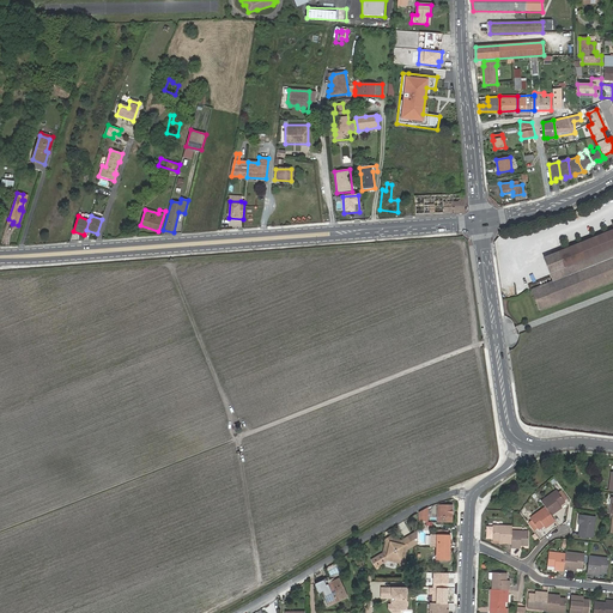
[(595,220),(584,224),(587,232),(599,228),(595,220)]
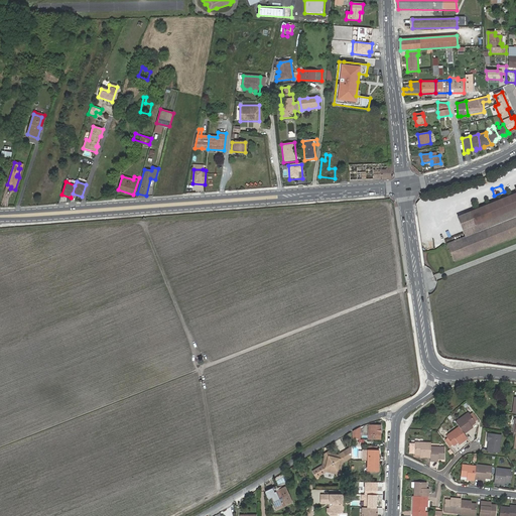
[(475,227),(477,226),(480,233),(446,247),(454,264),(515,237),(515,187),(514,188),(515,194),(470,212),(475,227)]
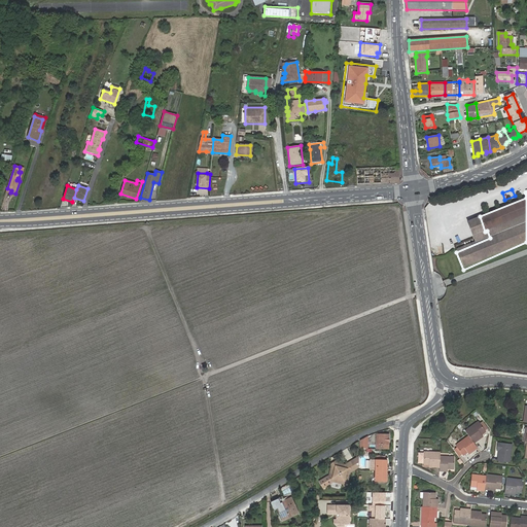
[(479,421),(466,430),(469,435),(475,442),(481,437),(480,435),(482,433),(486,430),(479,421)]
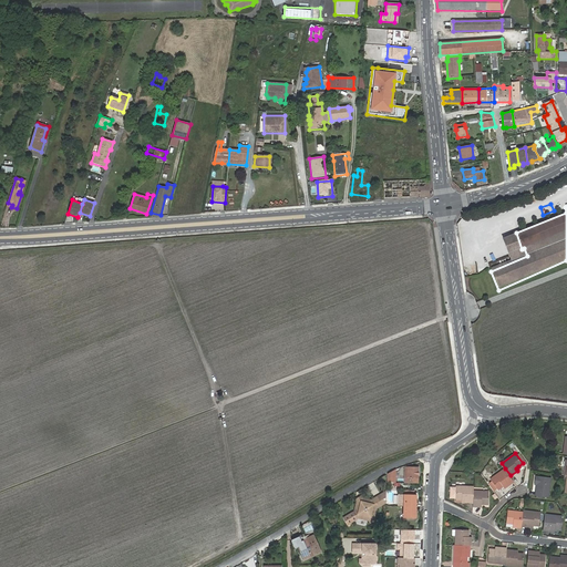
[(405,483),(419,483),(419,478),(420,467),(406,467),(405,483)]
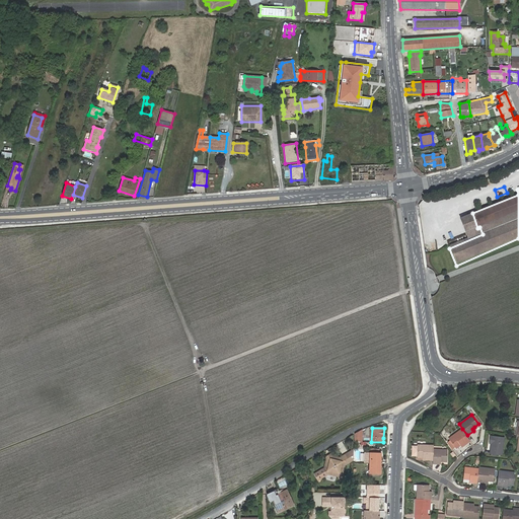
[(464,445),(471,440),(467,435),(462,429),(450,439),(451,440),(456,447),(457,448),(461,445),(463,444),(464,445)]
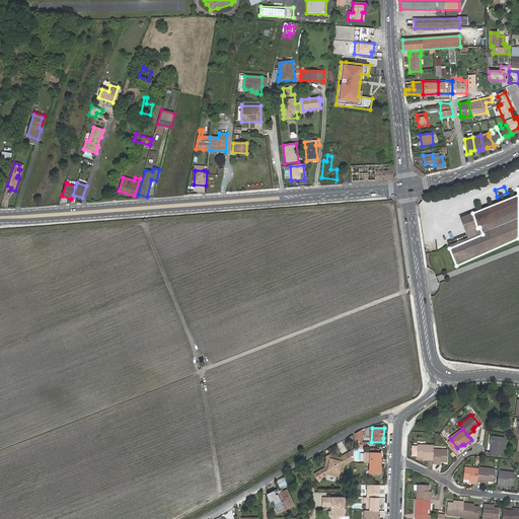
[(491,444),(492,444),(494,444),(493,449),(492,449),(491,454),(500,455),(500,451),(504,451),(505,437),(491,436),(491,444)]
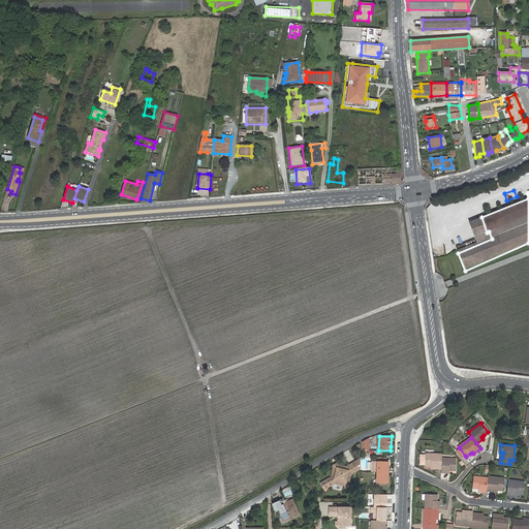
[(460,448),(456,450),(462,458),(465,456),(460,448)]
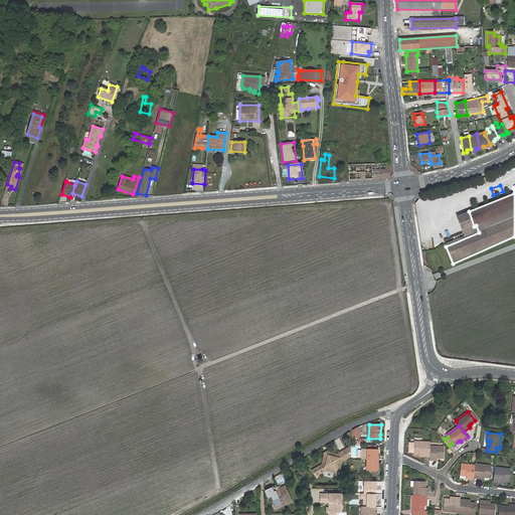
[(421,456),(430,457),(431,446),(431,443),(414,442),(414,454),(419,454),(421,454),(421,456)]
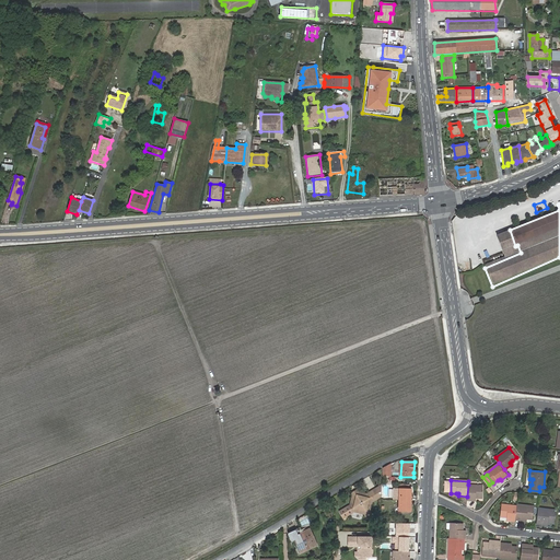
[(467,497),(467,501),(476,501),(476,497),(476,496),(478,496),(478,497),(482,498),(483,486),(468,485),(467,497)]
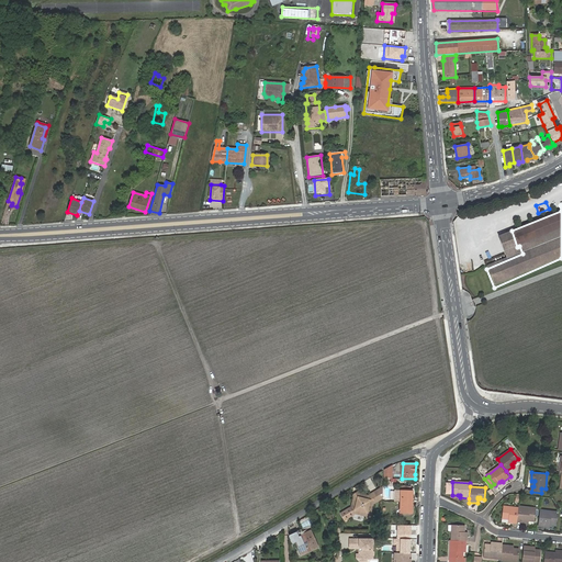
[(411,487),(404,487),(404,491),(401,491),(395,491),(395,502),(401,502),(413,502),(413,491),(412,491),(411,487)]
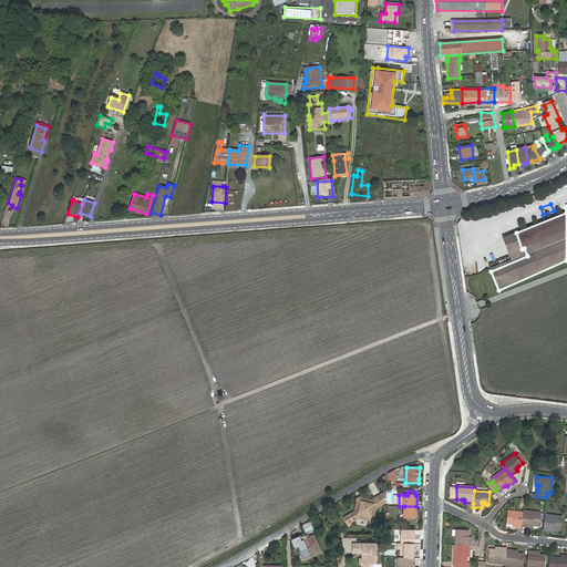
[(385,502),(381,495),(371,502),(363,498),(359,501),(357,513),(351,515),(354,521),(359,517),(370,519),(375,517),(375,508),(385,502)]
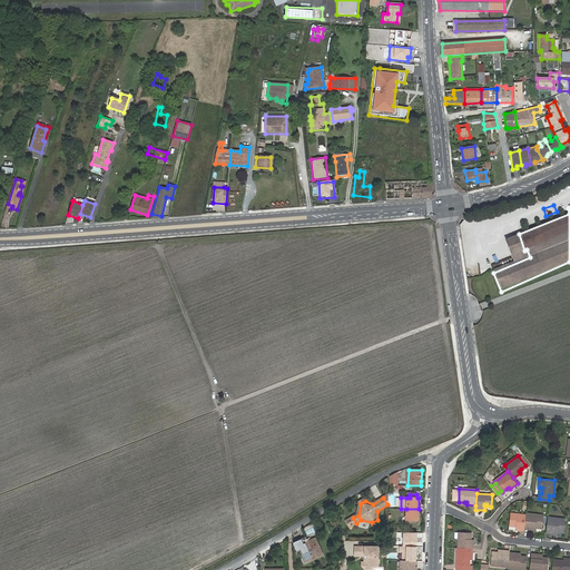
[(419,509),(406,509),(406,520),(419,520),(419,509)]
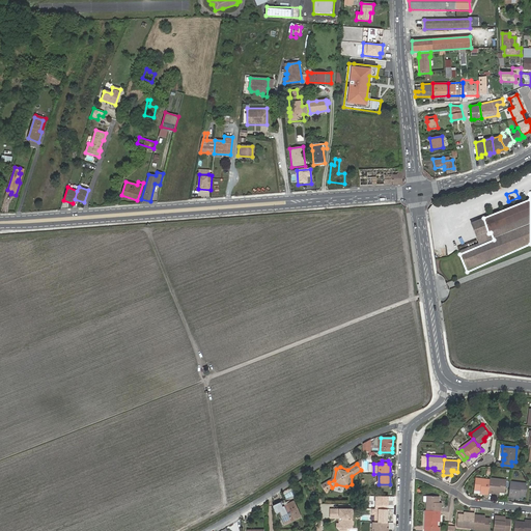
[(481,494),(490,494),(490,493),(491,480),(475,478),(474,490),(480,491),(480,490),(482,490),(481,491),(481,494)]
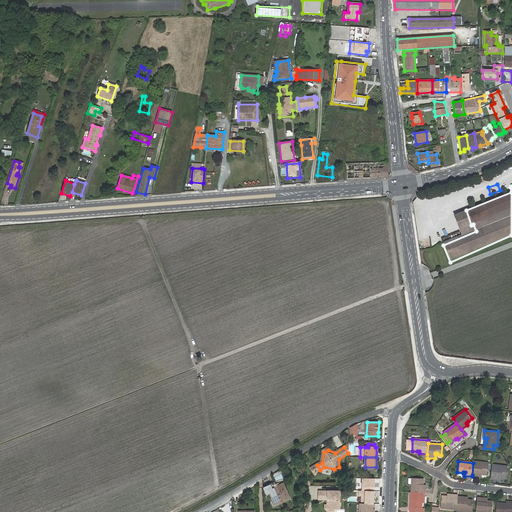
[(473,463),(472,475),(480,476),(481,474),(483,474),(488,474),(489,463),(474,461),(473,463)]
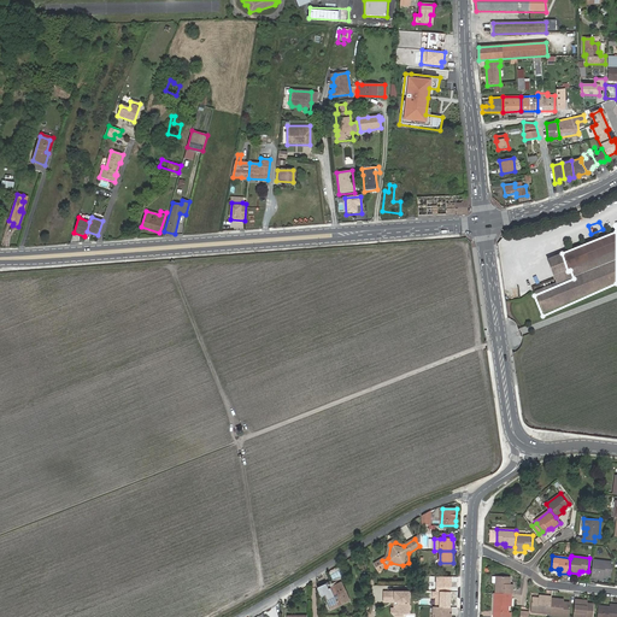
[(594,559),(593,576),(603,577),(603,575),(605,575),(612,576),(613,562),(594,559)]
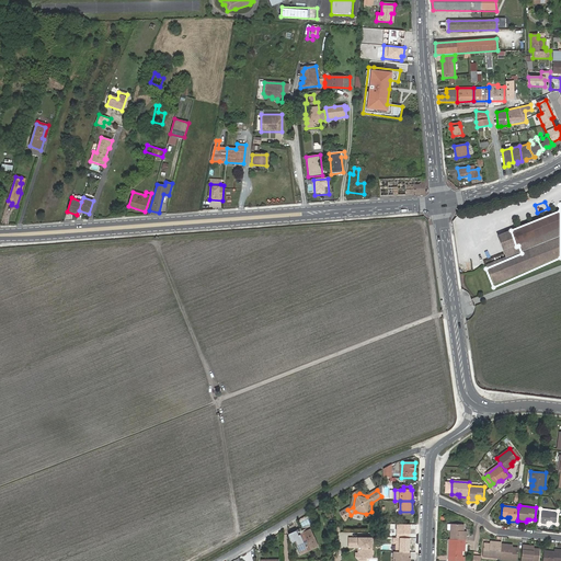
[(410,525),(396,524),(396,538),(410,538),(410,525)]
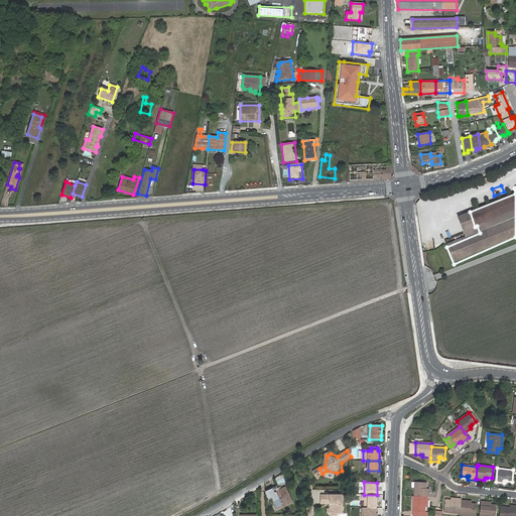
[(415,482),(414,496),(427,496),(428,489),(425,489),(424,488),(424,487),(425,487),(426,482),(415,482)]
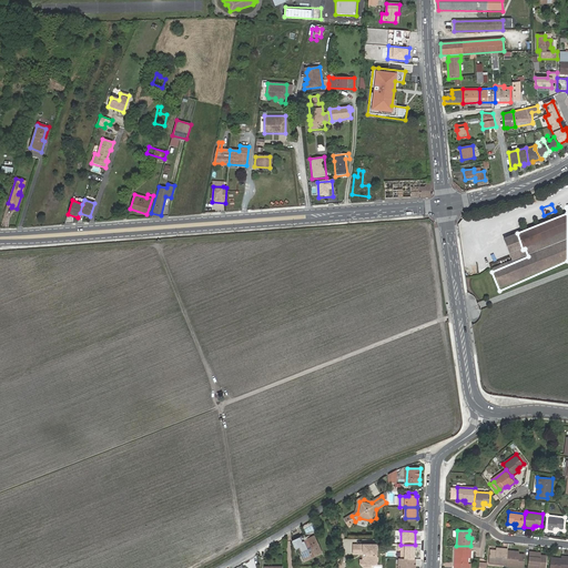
[(301,537),(293,540),(296,548),(301,547),(305,559),(322,553),(314,537),(307,539),(308,541),(305,543),(304,541),(303,541),(301,537)]
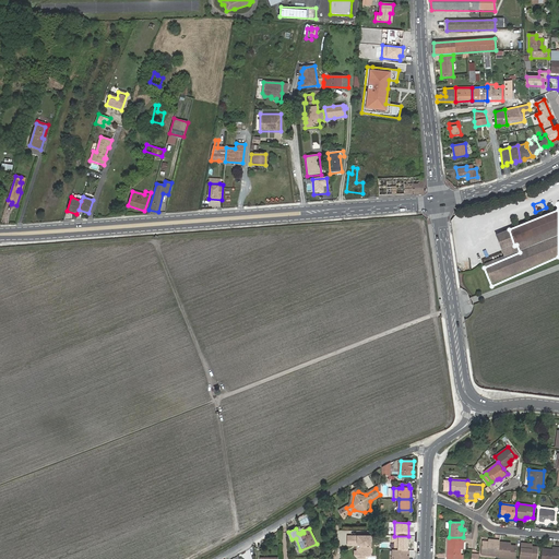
[(394,536),(391,536),(391,543),(394,543),(393,550),(397,550),(407,550),(408,536),(394,536)]
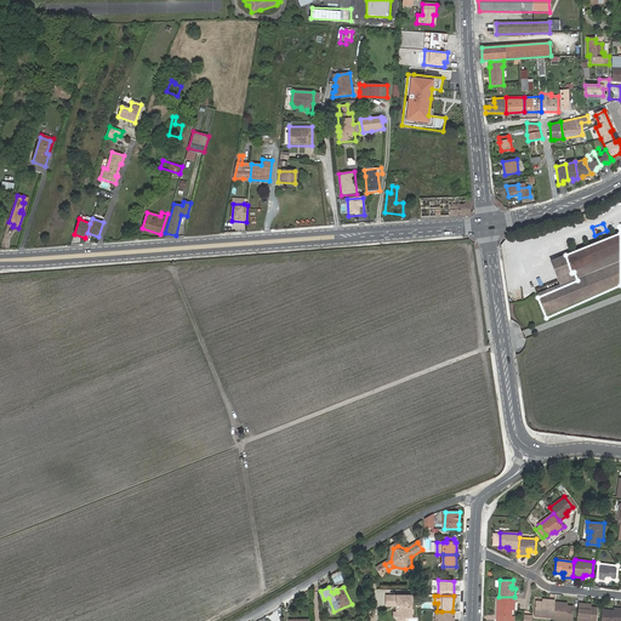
[(387,597),(387,603),(397,603),(397,607),(398,609),(397,610),(397,614),(397,615),(399,619),(405,617),(411,617),(411,615),(412,614),(412,611),(411,609),(411,597),(387,597)]
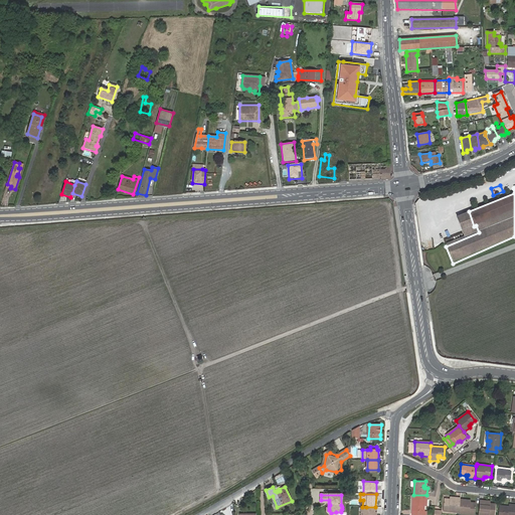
[(413,495),(412,495),(411,511),(423,511),(423,506),(423,503),(425,503),(426,495),(413,495)]
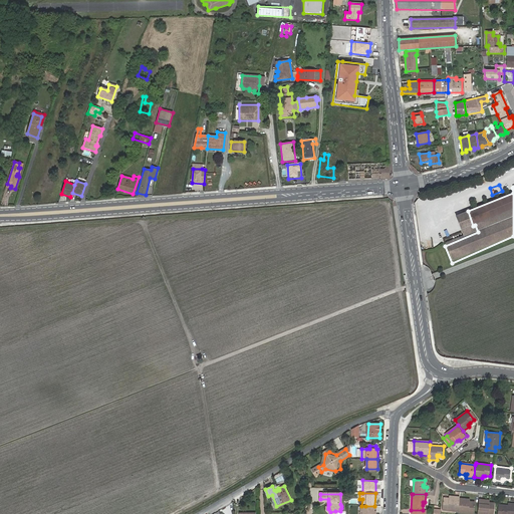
[(461,498),(461,497),(453,496),(453,499),(450,499),(445,498),(444,510),(460,511),(461,498)]
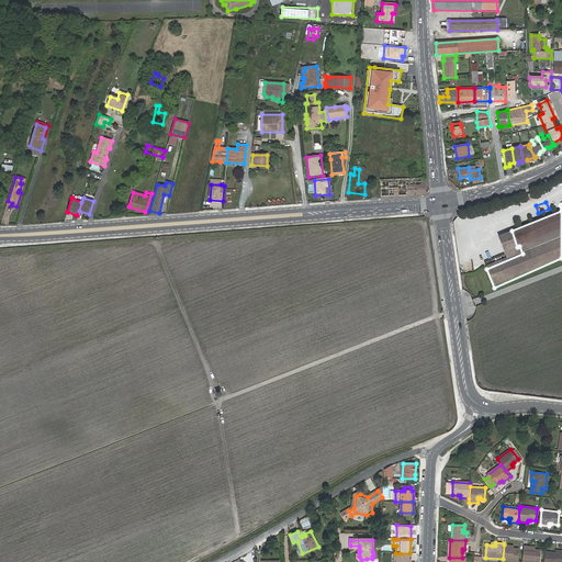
[(513,546),(504,544),(503,559),(503,561),(520,561),(521,549),(515,548),(513,548),(513,546)]
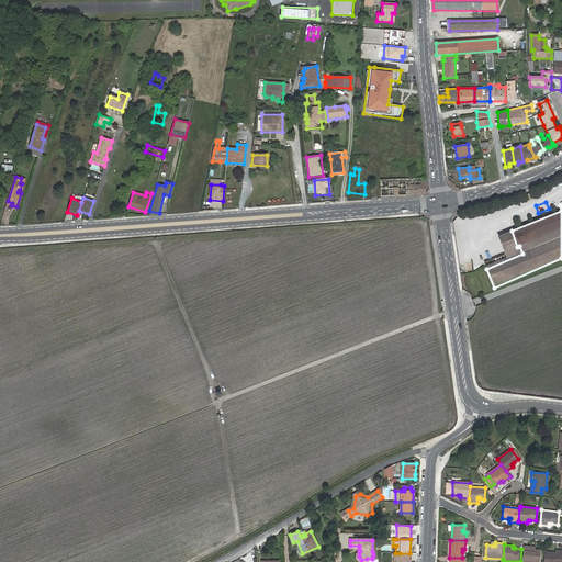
[(526,546),(525,561),(532,561),(541,561),(542,550),(537,549),(535,549),(535,547),(526,546)]
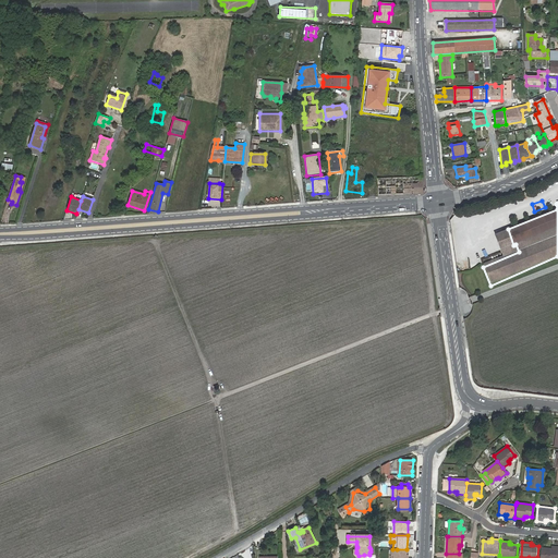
[(546,557),(557,557),(557,546),(556,546),(556,549),(553,548),(547,548),(546,557)]
